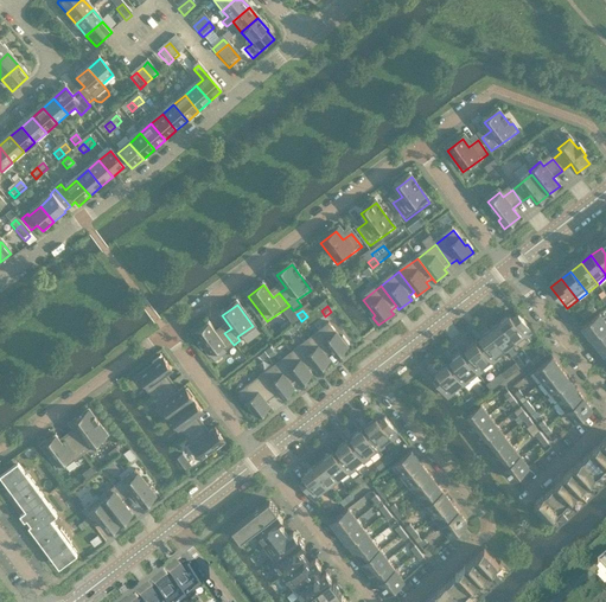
[(592,341),(605,331),(605,324),(600,316),(584,330),(592,341)]
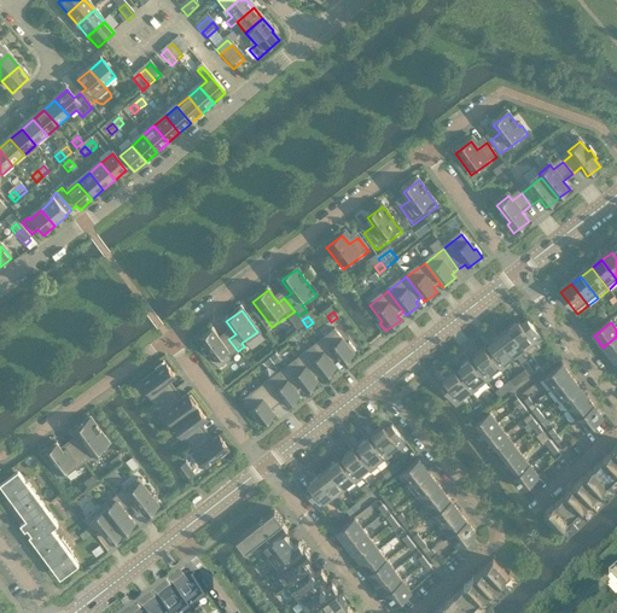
[(537,346),(543,342),(529,323),(523,327),(521,323),(511,331),(528,354),(531,358),(541,351),(537,346)]
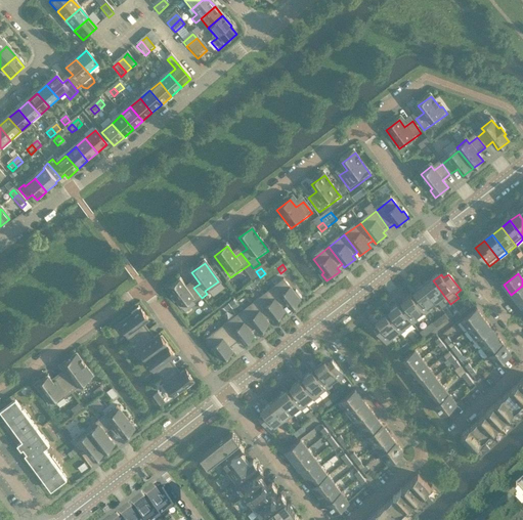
[(197,302),(202,298),(193,288),(188,291),(180,280),(167,291),(181,309),(194,299),(197,302)]
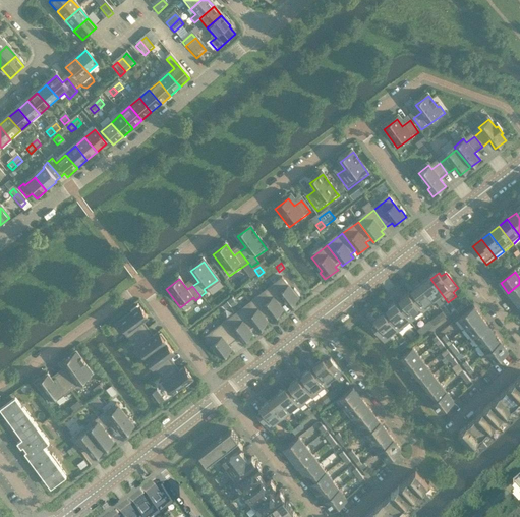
[(436,305),(445,298),(430,279),(421,286),(434,302),(436,305)]
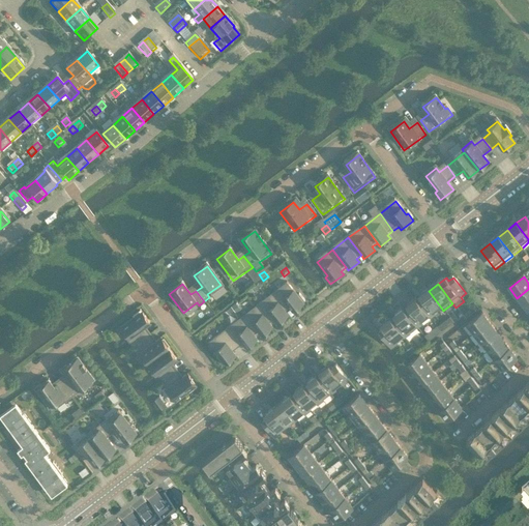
[(272,297),(286,314),(290,310),(293,314),(305,303),(300,296),(298,298),(288,285),(272,297)]
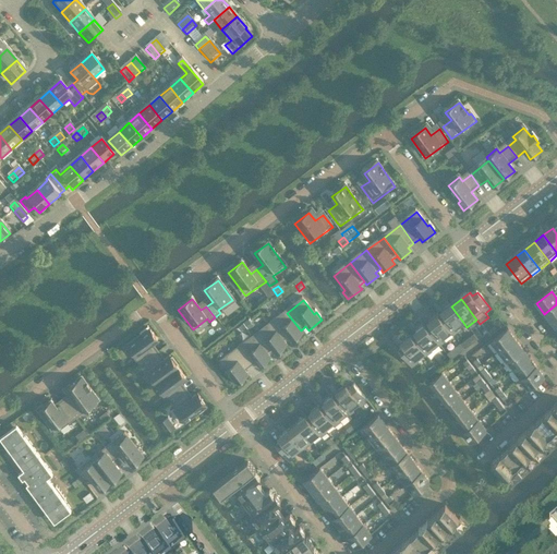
[(551,323),(556,317),(556,304),(544,314),(551,323)]
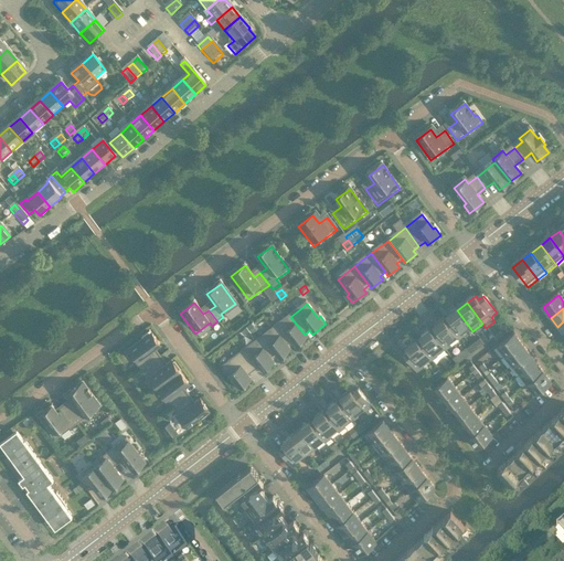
[(470,328),(457,310),(448,317),(450,320),(447,324),(446,325),(457,338),(456,339),(459,341),(465,337),(463,334),(470,328)]
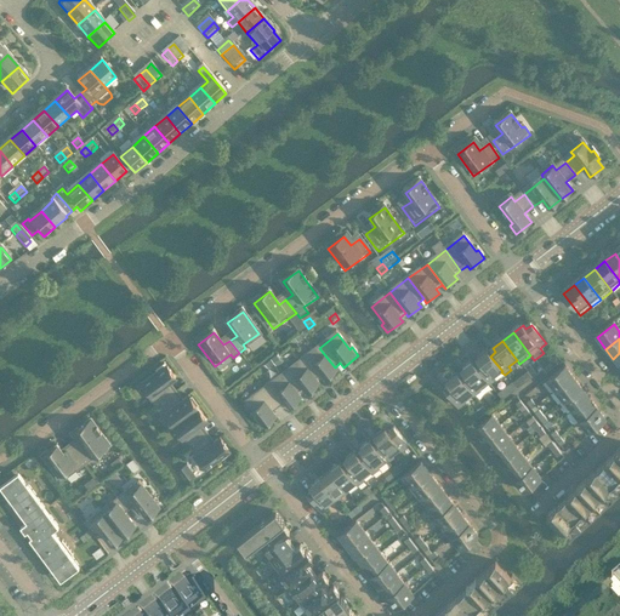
[(300,361),(317,382),(322,377),(325,381),(337,371),(335,368),(319,348),(300,361)]
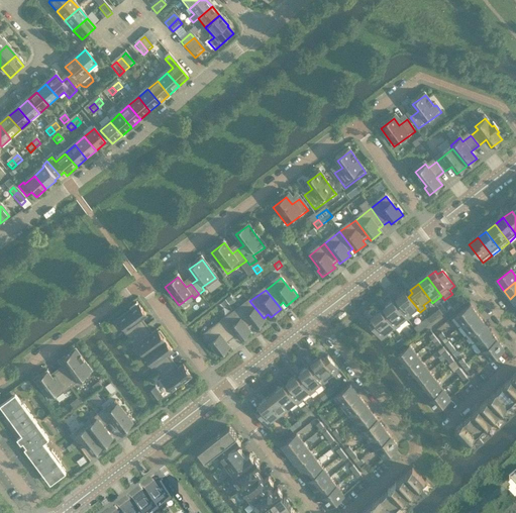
[(408,297),(409,296),(406,293),(398,300),(400,303),(396,306),(408,322),(413,318),(411,315),(417,310),(418,309),(408,297)]
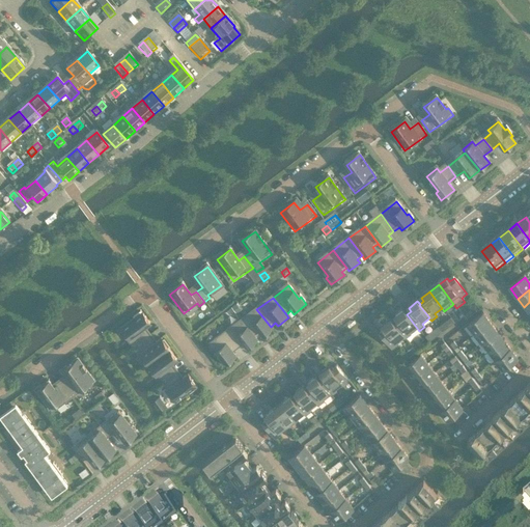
[(232,310),(235,313),(238,316),(242,312),(236,306),(232,310)]
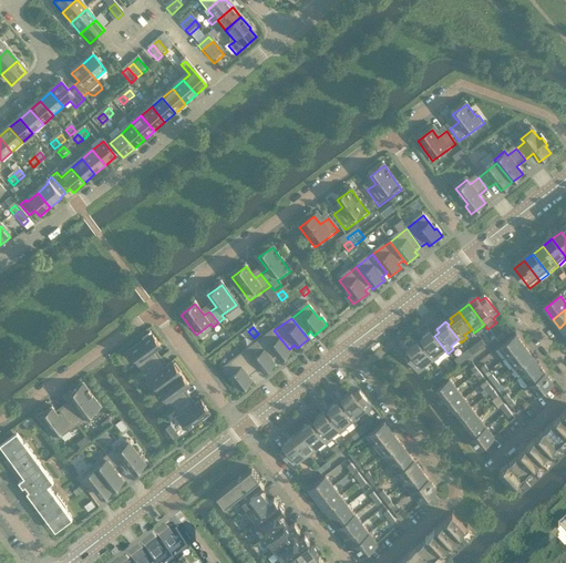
[(257,344),(273,361),(277,358),(280,361),(291,352),(289,349),(274,330),(257,344)]
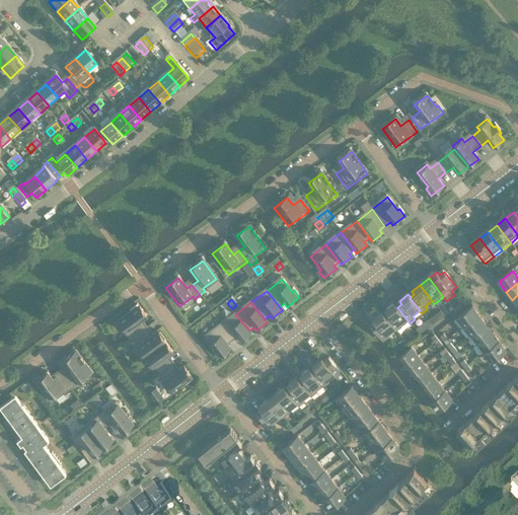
[(397,307),(395,303),(386,310),(389,313),(385,316),(385,317),(396,333),(410,323),(397,307)]
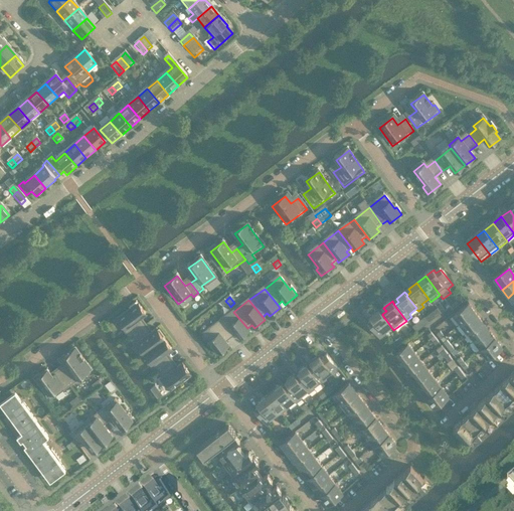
[(130,339),(133,337),(145,329),(139,321),(146,316),(137,304),(130,309),(131,311),(117,322),(130,339)]
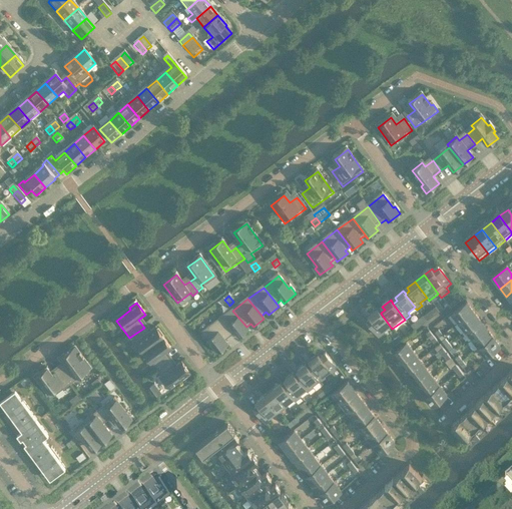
[(460,325),(474,314),(467,305),(453,316),(460,325)]
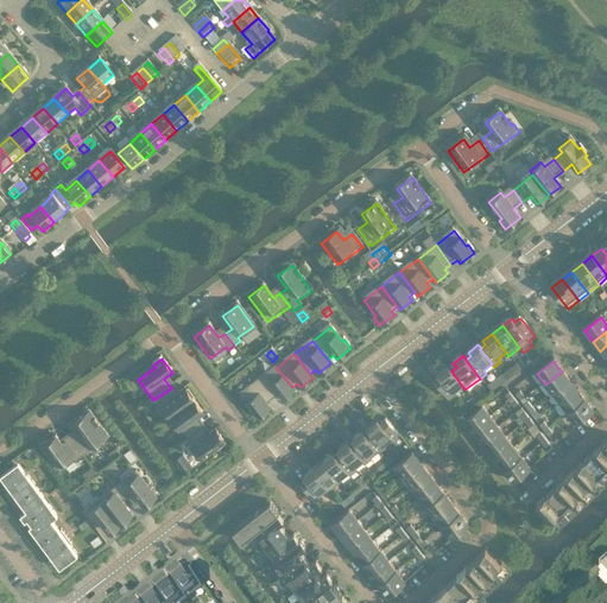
[(451,372),(451,370),(449,367),(438,375),(441,379),(436,383),(450,401),(465,389),(451,372)]
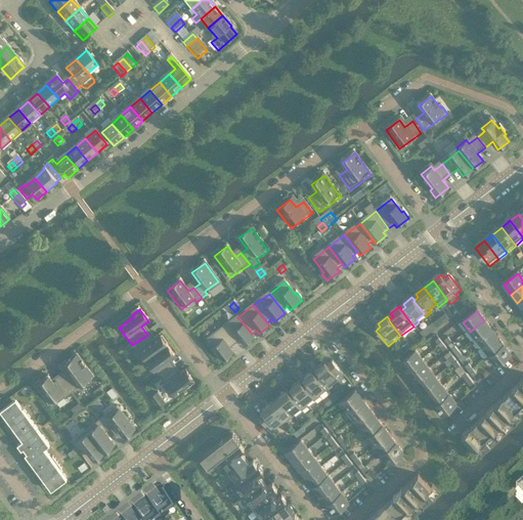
[(222,330),(235,346),(241,342),(244,345),(254,337),(252,334),(237,317),(222,330)]
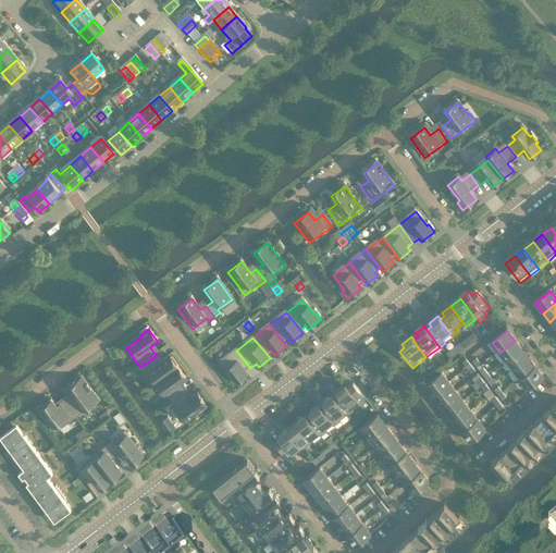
[(506,363),(522,351),(515,341),(499,353),(506,363)]
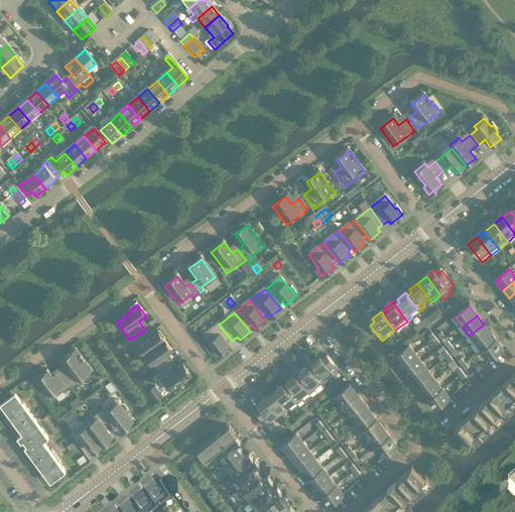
[(227,345),(232,341),(219,325),(204,336),(214,350),(212,351),(217,358),(229,348),(227,345)]
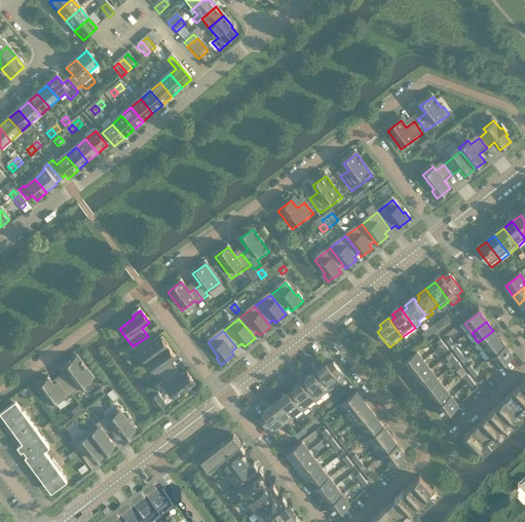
[(485,350),(499,339),(493,331),(478,342),(485,350)]
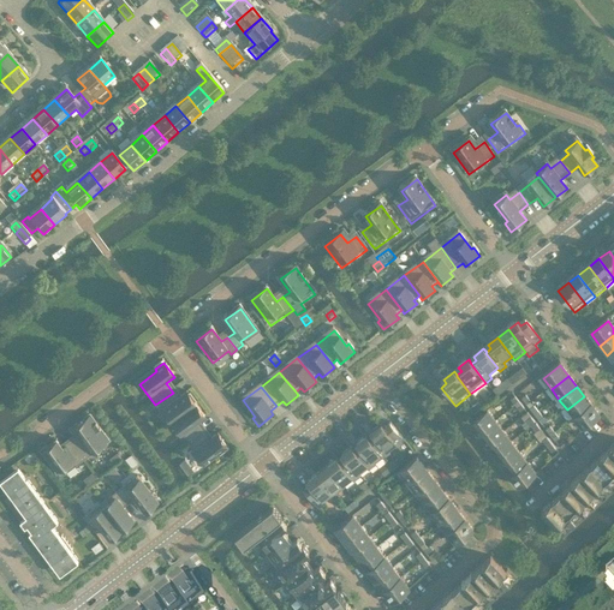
[(499,400),(506,394),(501,388),(494,393),(499,400)]
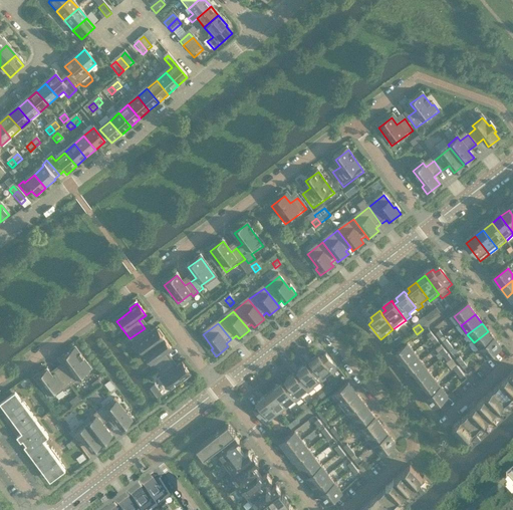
[(143,356),(145,354),(165,340),(157,330),(150,335),(145,328),(133,336),(138,343),(135,345),(143,356)]
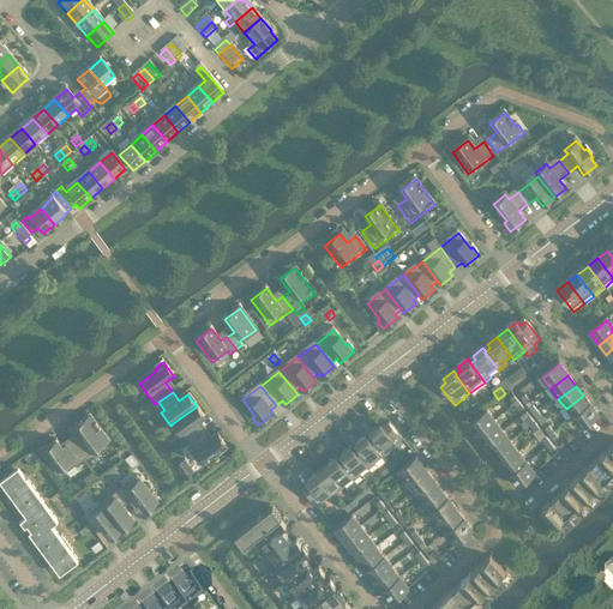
[(575,420),(592,406),(583,396),(566,409),(575,420)]
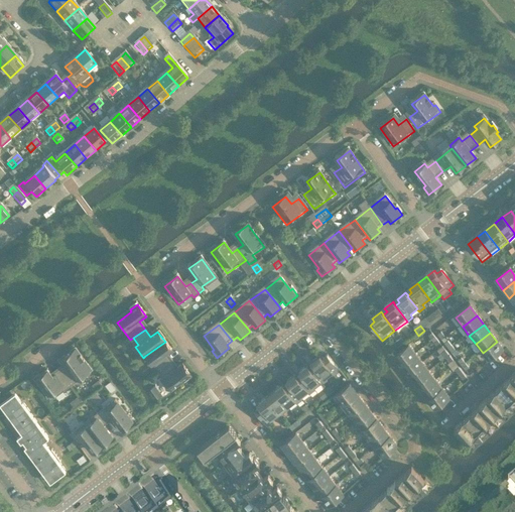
[(398,351),(405,345),(402,341),(395,346),(398,351)]
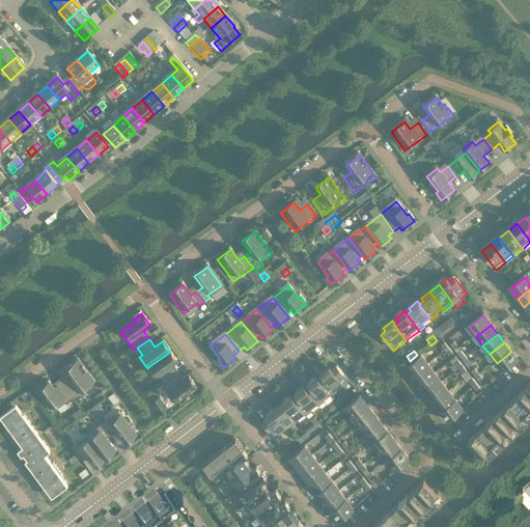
[(149,366),(163,384),(175,375),(170,367),(177,362),(170,352),(149,366)]
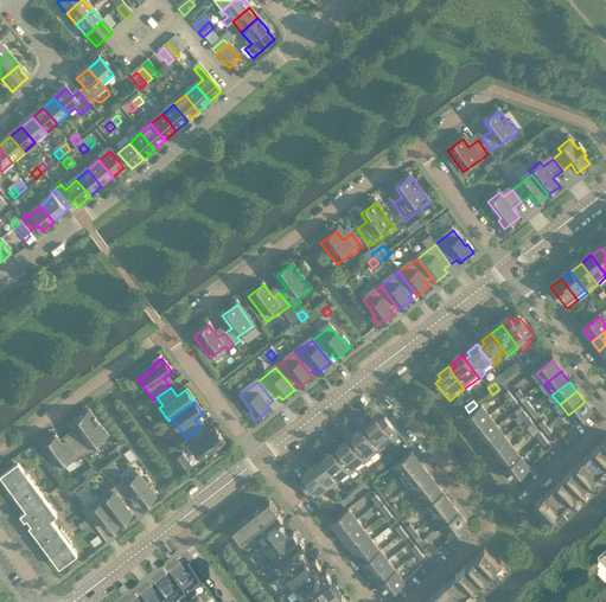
[(576,426),(593,412),(585,402),(568,415),(576,426)]
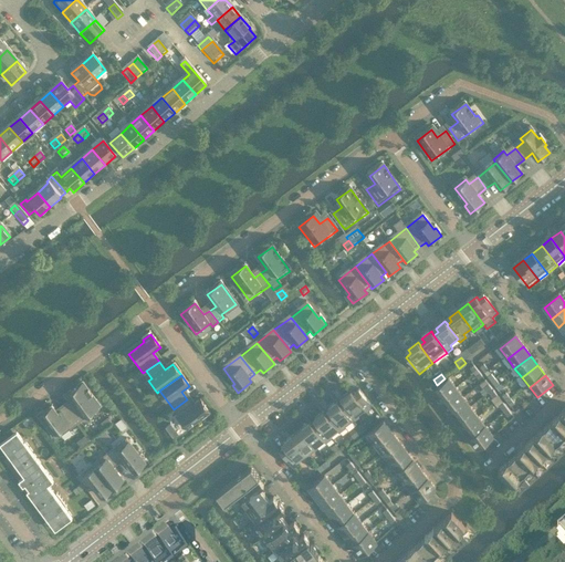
[(441,403),(457,391),(449,381),(433,393),(441,403)]
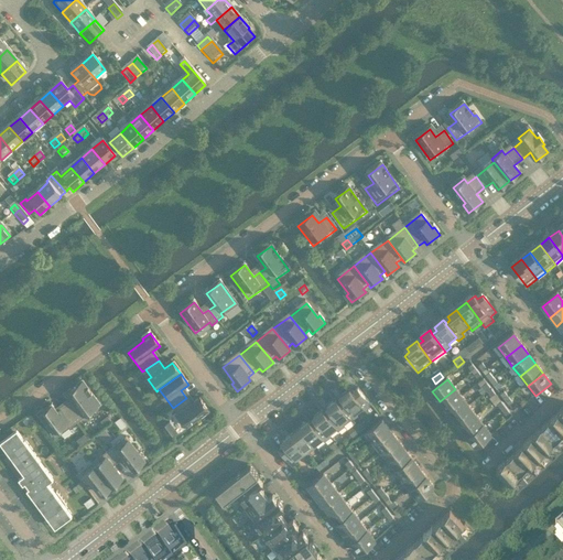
[(75,402),(66,409),(76,421),(82,417),(84,420),(100,408),(83,385),(68,395),(75,402)]
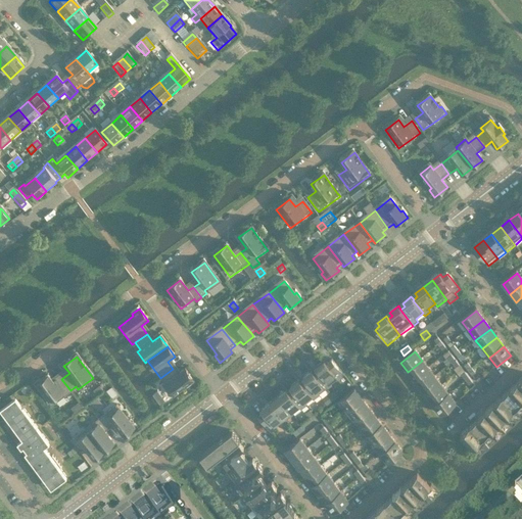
[(414,381),(429,370),(422,361),(408,372),(414,381)]
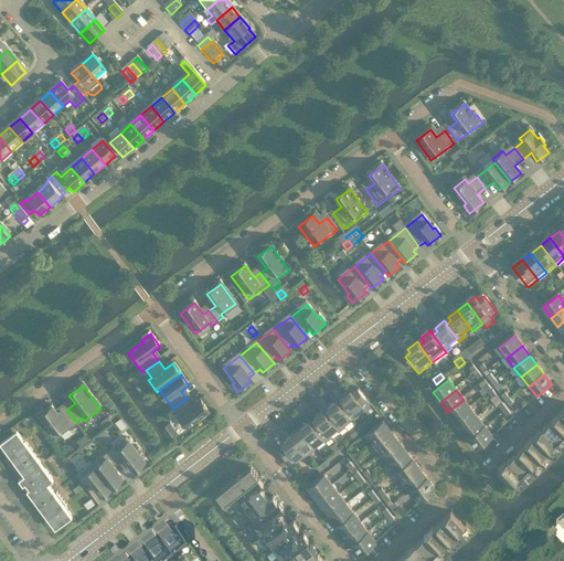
[(366,413),(372,409),(360,391),(354,395),(351,392),(342,400),(344,403),(346,402),(355,416),(357,416),(364,410),(366,413)]
